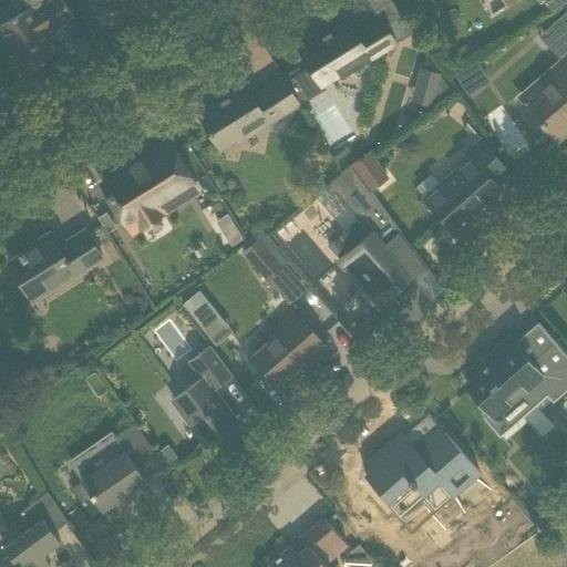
[(28,70),(58,51),(45,32),(72,16),(62,0),(11,0),(12,1),(0,9),(0,21),(1,24),(0,26),(2,29),(0,30),(0,43),(9,39),(28,70)]
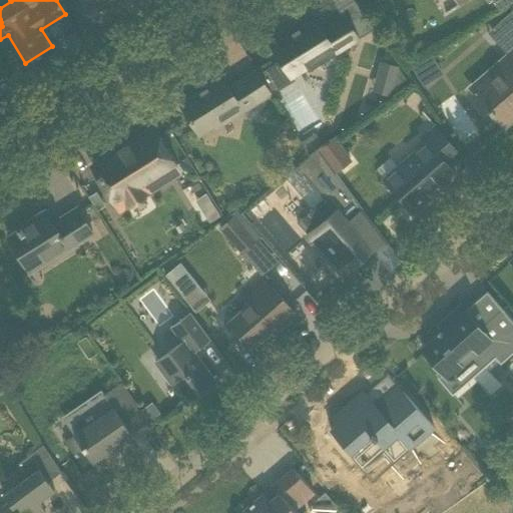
[(80,0),(88,12),(107,0),(80,0)]
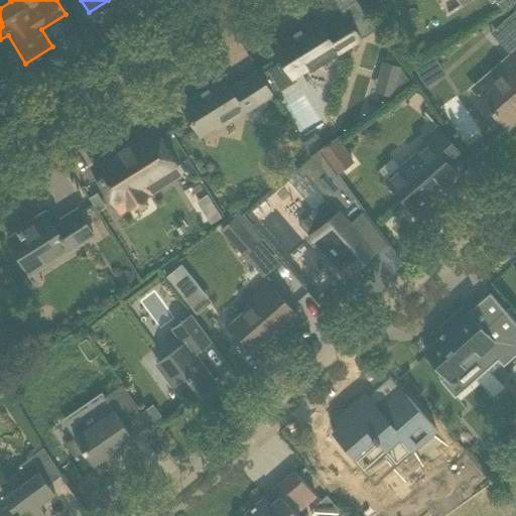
[(496,0),(503,11),(513,4),(510,0),(496,0)]
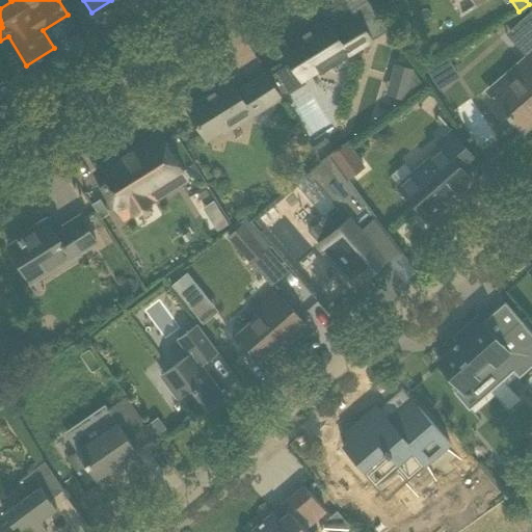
[(531,4),(530,11),(515,25),(531,43),(531,52),(528,56),(527,55),(526,56),(527,57),(489,89),(493,92),(489,95),(505,113),(507,115),(499,122),(500,124),(508,116),(523,132),(531,123),(531,4)]
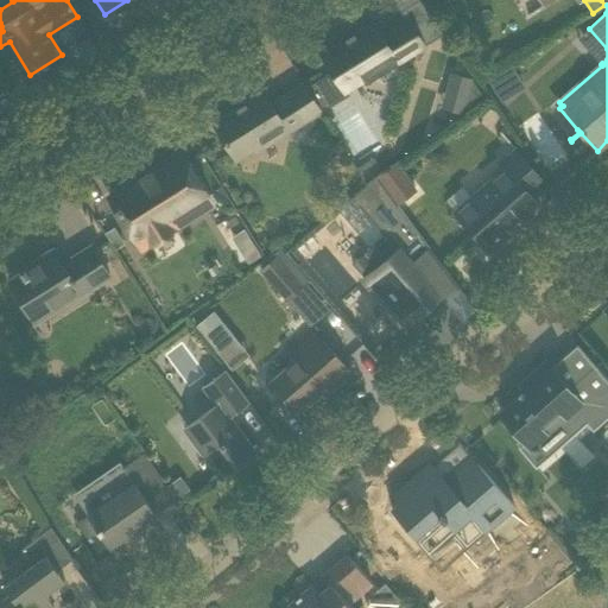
[(321,112),(322,111),(347,94),(346,90),(363,78),(366,82),(424,46),(407,19),(381,36),(373,24),(323,55),(333,71),(306,88),(321,112)]
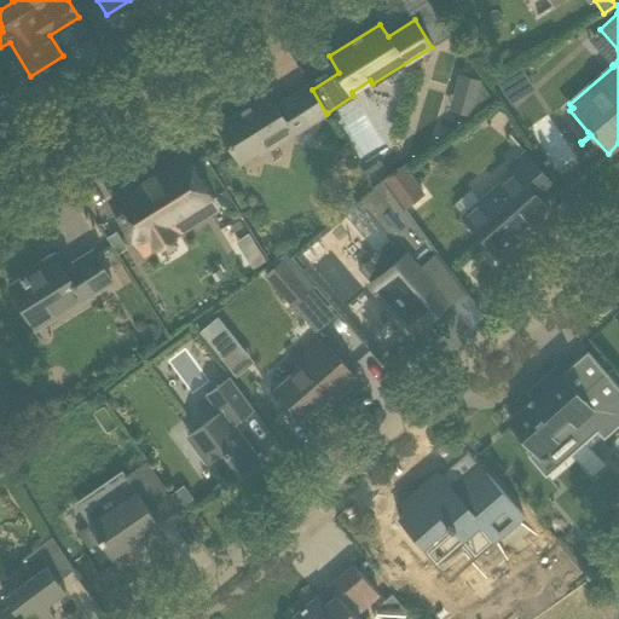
[(458,74),(449,106),(478,115),(487,82),(458,74)]
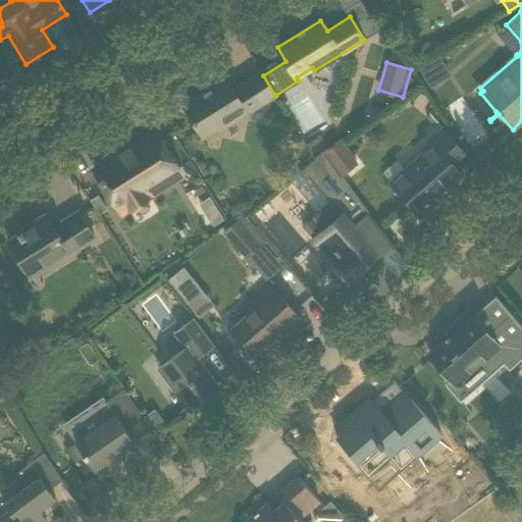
[(220,131),(261,105),(275,96),(263,75),(260,71),(232,89),(226,79),(184,105),(204,137),(219,127),(220,131)]
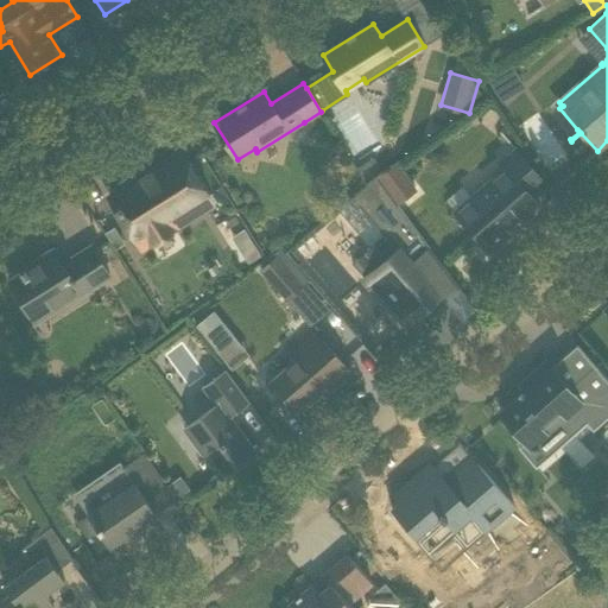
[(447,202),(489,251),(540,207),(526,190),(540,177),(517,150),(501,163),(506,169),(472,198),(462,188),(447,202)]
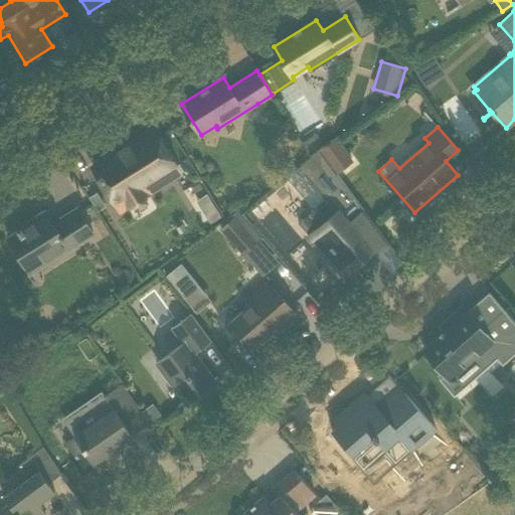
[(153,131),(95,168),(122,210),(179,174),(153,131)]
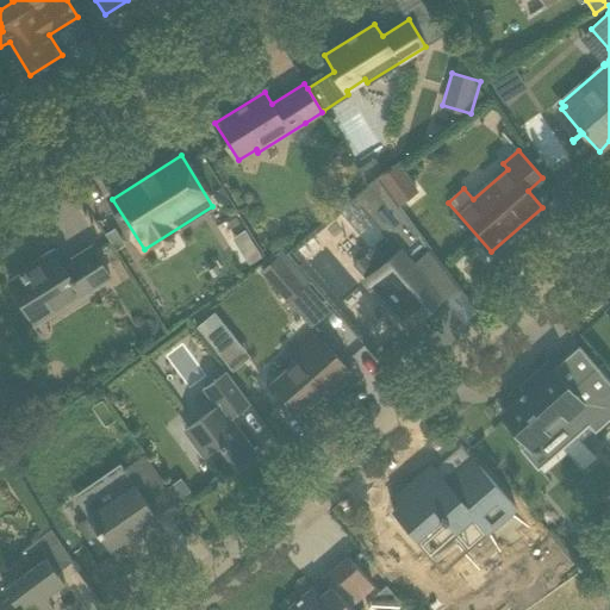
[(375,157),(358,169),(367,185),(384,173),(375,157)]
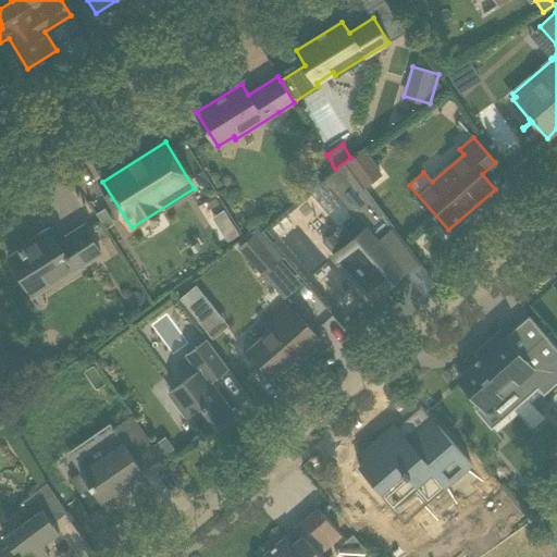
[(363,149),(346,162),(357,177),(374,164),(363,149)]
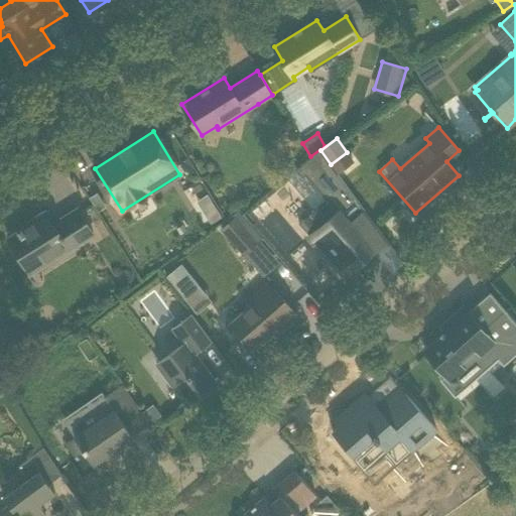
[(363,215),(366,213),(345,183),(328,199),(328,208),(334,215),(324,224),(323,222),(318,225),(320,227),(310,235),(341,270),(333,278),(336,282),(371,252),(374,256),(388,243),(363,215)]
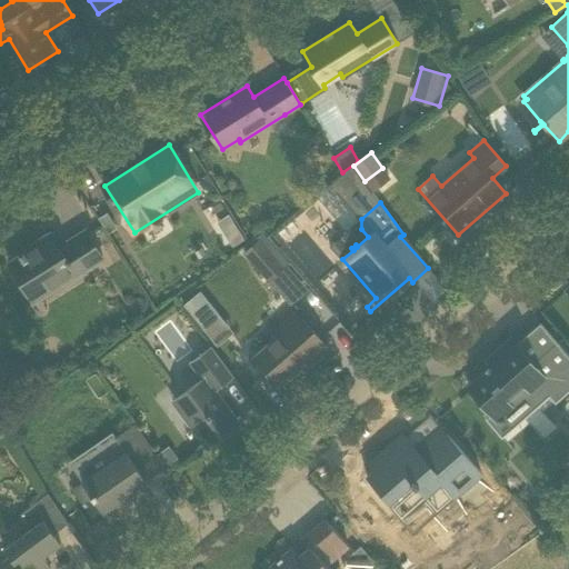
[(117,228),(107,212),(98,218),(108,233),(117,228)]
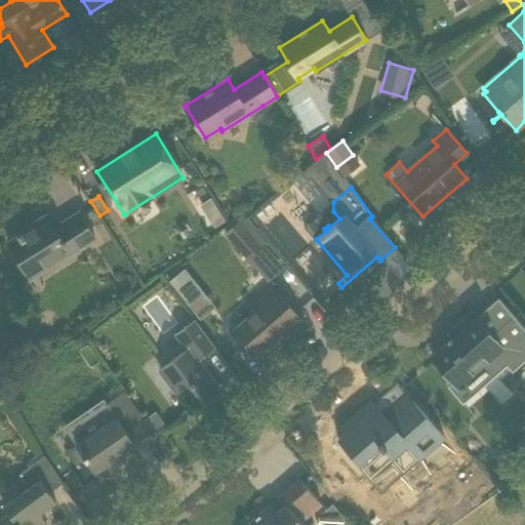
[(225,220),(219,211),(208,218),(213,228),(225,220)]
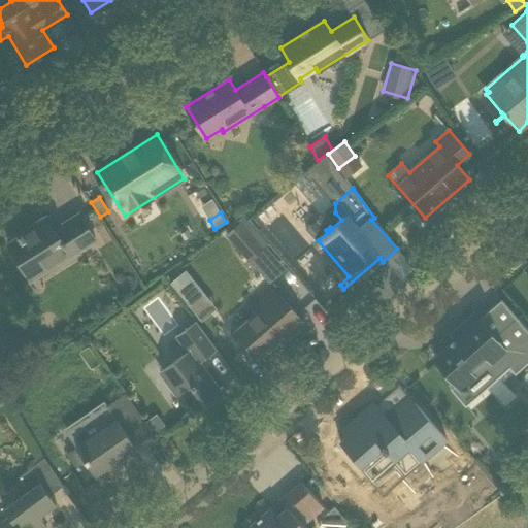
[(20,237),(8,244),(31,282),(93,242),(76,216),(55,229),(46,217),(18,235),(20,237)]
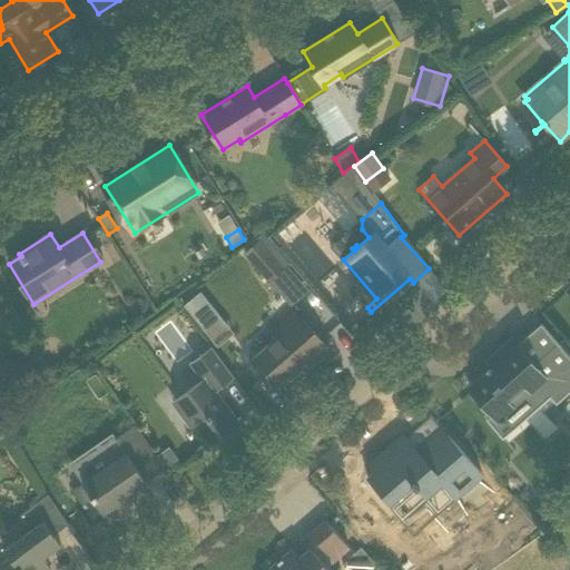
[(245,254),(268,281),(283,268),(258,242),(245,254)]
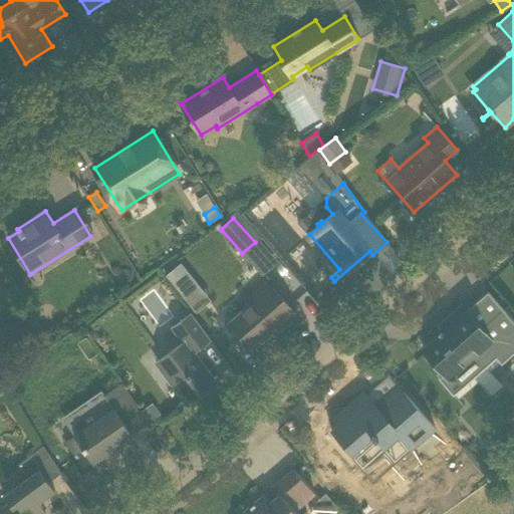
[(165,274),(189,302),(204,290),(181,262),(165,274)]
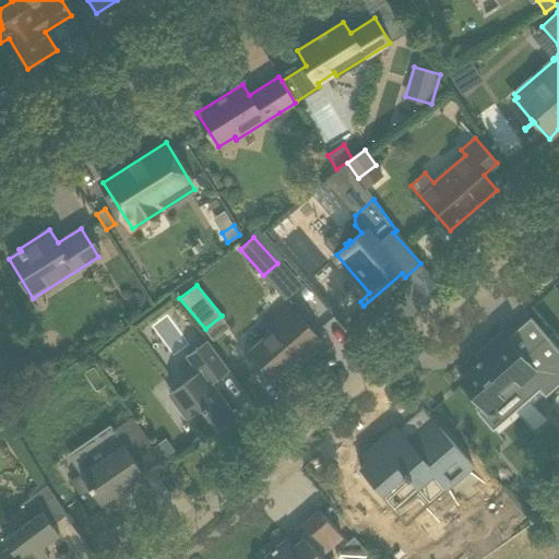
[(298,364),(323,342),(286,300),(272,313),(281,323),(250,351),(274,379),(295,360),(298,364)]
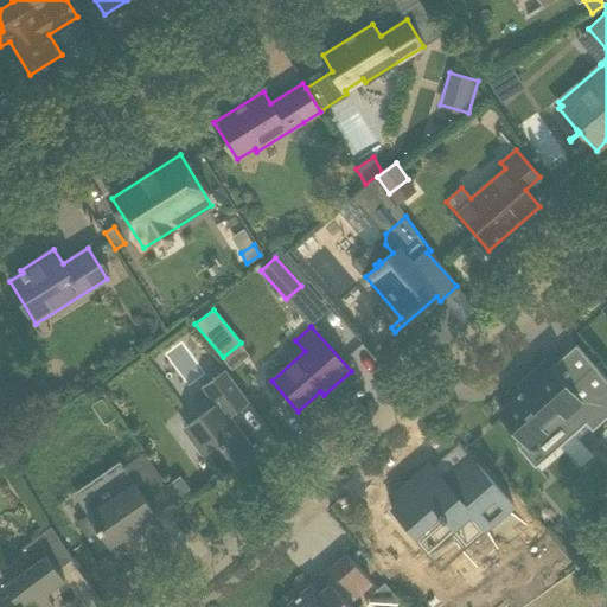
[(525,390),(500,411),(529,445),(561,417),(567,425),(586,408),(545,362),(519,384),(525,390)]
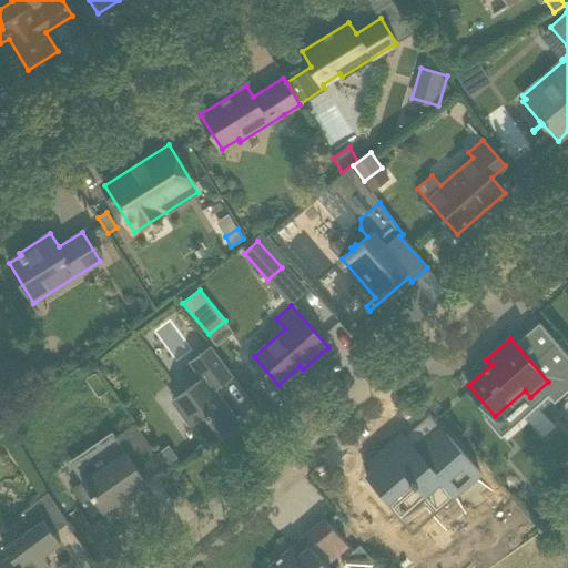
[(233,375),(213,348),(199,359),(203,366),(195,372),(201,379),(172,401),(204,444),(237,419),(214,389),(233,375)]
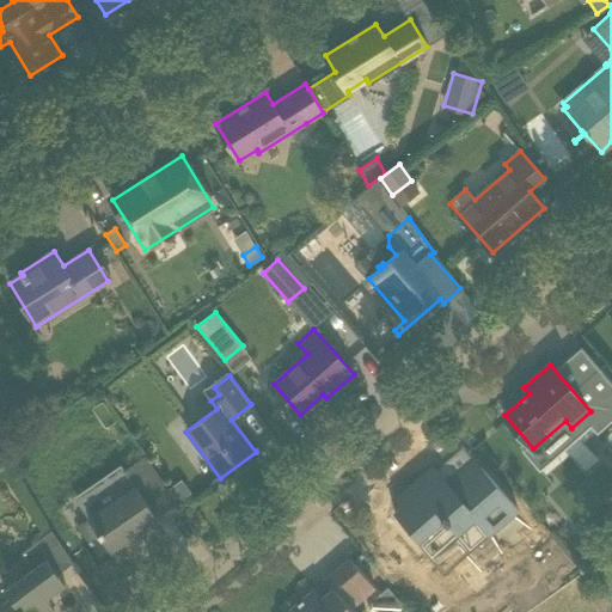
[(122,495),(89,518),(110,549),(177,503),(145,456),(110,479),(122,495)]
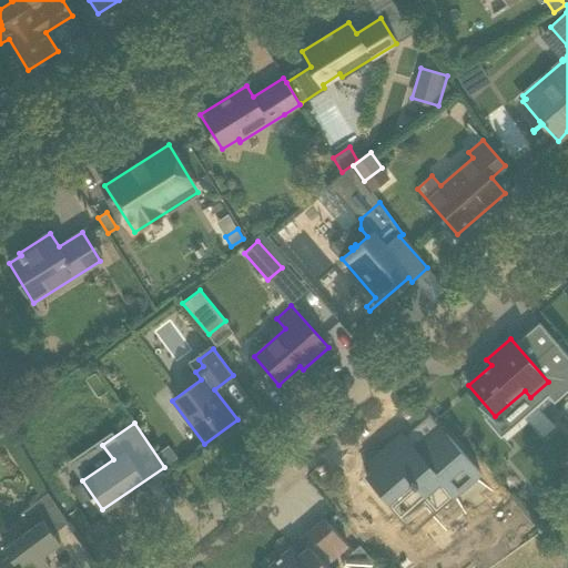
[(402,434),(368,463),(374,469),(367,476),(388,499),(411,479),(414,484),(416,483),(425,492),(446,475),(440,469),(462,450),(440,427),(415,449),(402,434)]
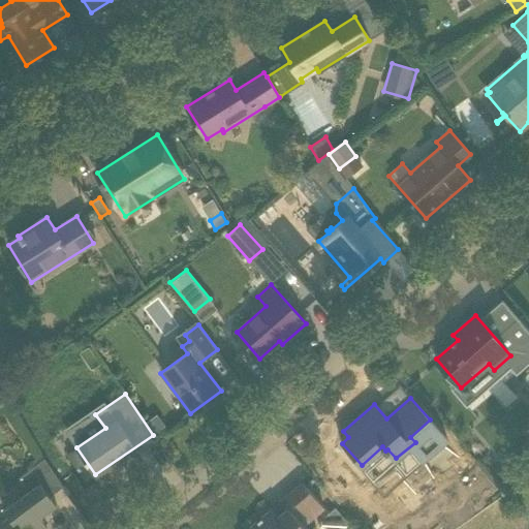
[(154,434),(165,426),(157,414),(146,422),(154,434)]
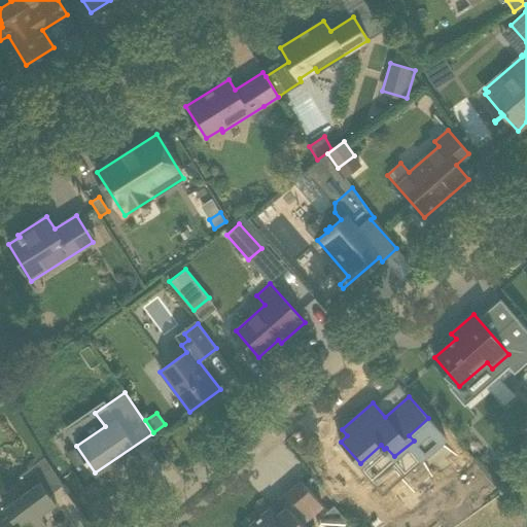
[(49,494),(62,486),(42,458),(19,475),(29,489),(3,507),(9,516),(0,522),(0,525),(1,526),(38,526),(33,520),(57,503),(49,494)]
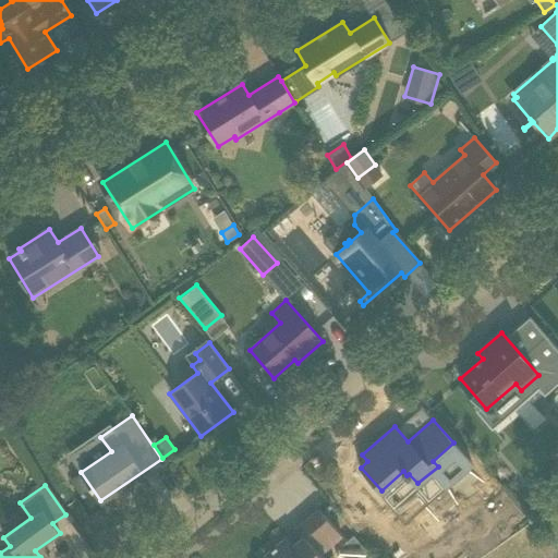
[(296,526),(304,535),(287,550),(280,543),(266,556),(267,557),(324,557),(322,555),(341,536),(317,509),(296,526)]
